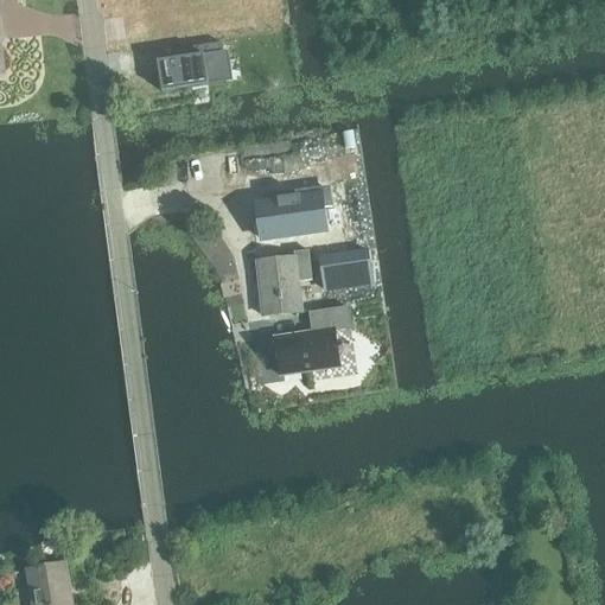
[(170,58),(155,61),(160,89),(205,82),(224,80),(220,50),(218,42),(169,49),(170,58)]
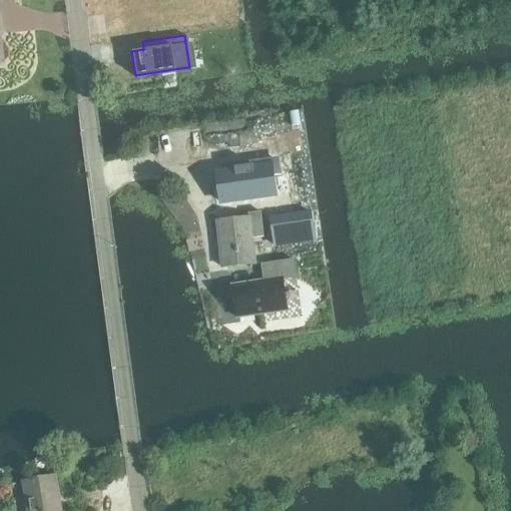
[(260,120),(243,122),(246,142),(263,140),(260,120)]
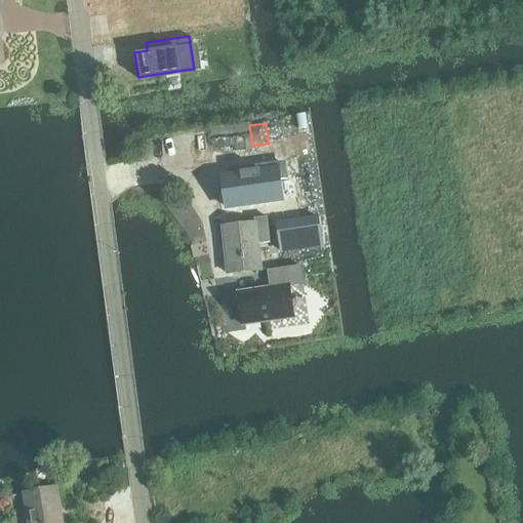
[(238,173),(219,175),(222,193),(224,204),(258,199),(281,196),(280,196),(278,177),(282,177),(280,161),(255,164),(256,167),(242,169),(238,169),(238,173)]
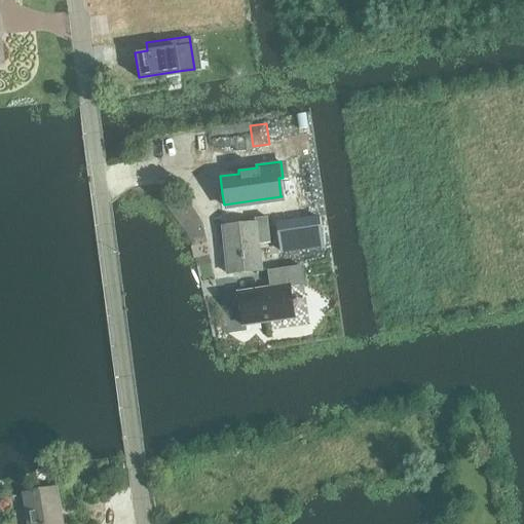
[(267,211),(218,221),(228,271),(265,263),(260,238),(272,235),(267,211)]
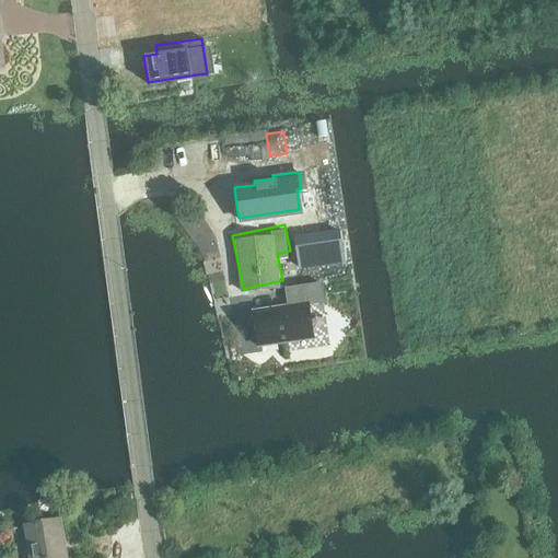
[(340,228),(295,234),(301,265),(346,258),(340,228)]
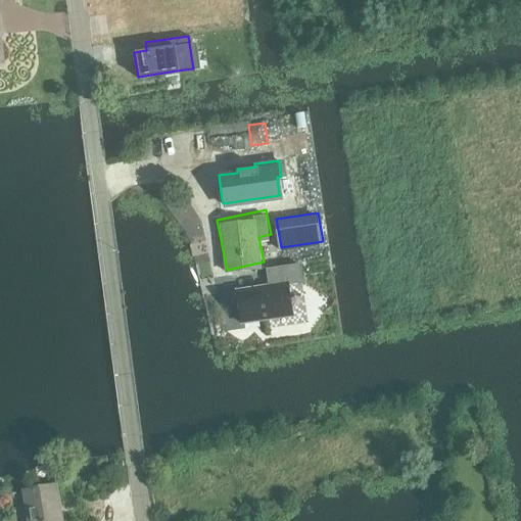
[(235,293),(232,297),(233,304),(238,309),(240,322),(290,315),(286,283),(299,281),(297,264),(265,269),(268,284),(235,289),(235,291),(235,293)]
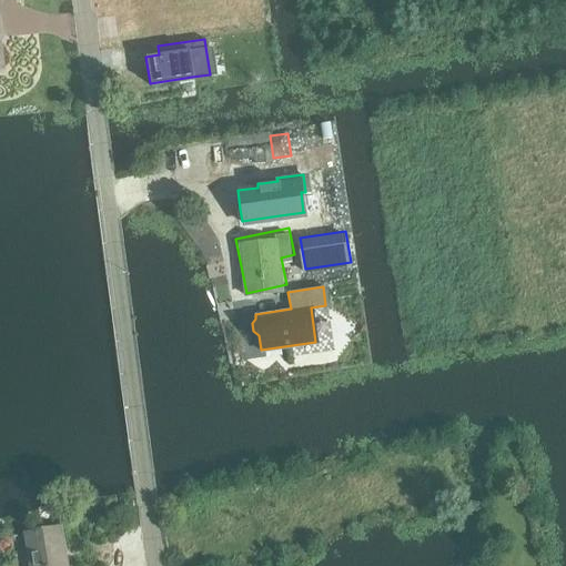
[(27,565),(62,565),(56,525),(22,531),(27,565)]
